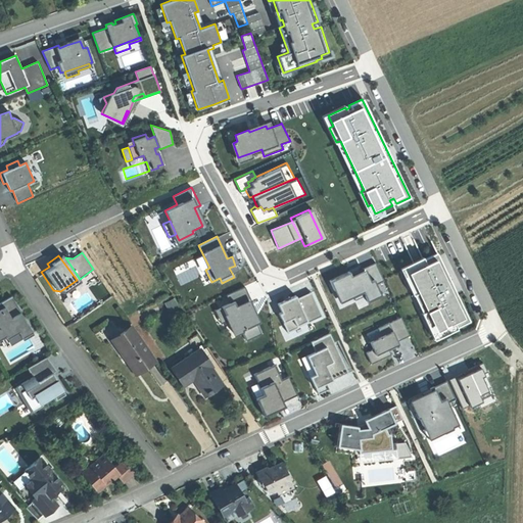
[(456,327),(454,322),(467,316),(448,278),(447,278),(438,257),(426,264),(423,259),(407,268),(412,277),(408,279),(415,293),(418,292),(427,311),(424,312),(431,327),(434,325),(439,335),(456,327)]
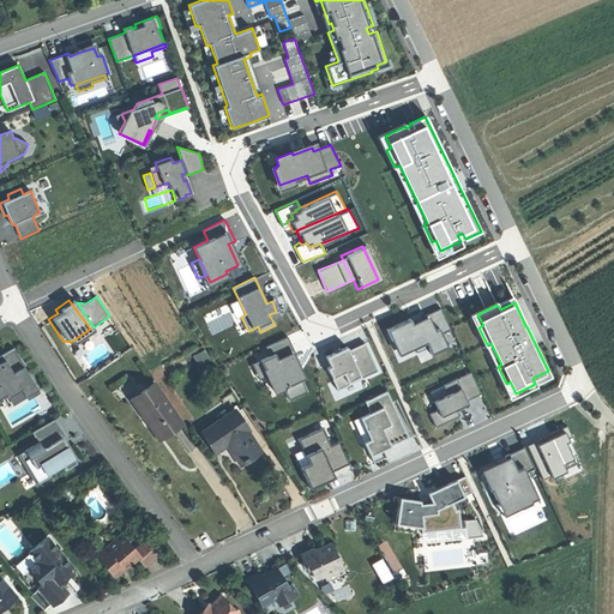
[(409,319),(387,330),(391,339),(395,338),(401,350),(425,339),(428,347),(431,354),(447,347),(441,333),(450,330),(440,308),(425,315),(427,319),(413,325),(409,319)]
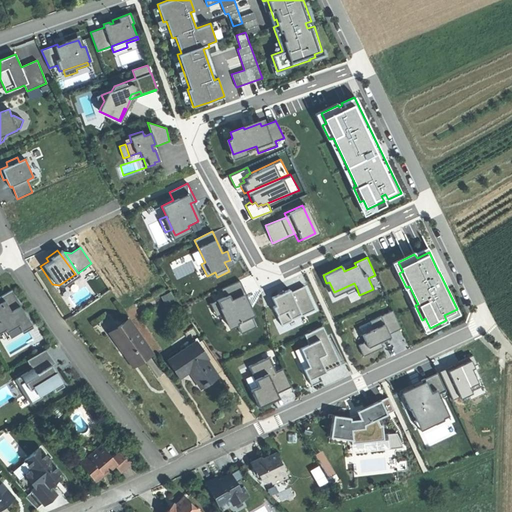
[(239,281),(221,289),(225,297),(216,300),(223,313),(229,327),(236,324),(241,334),(256,327),(248,311),(250,310),(243,296),(246,295),(239,281)]
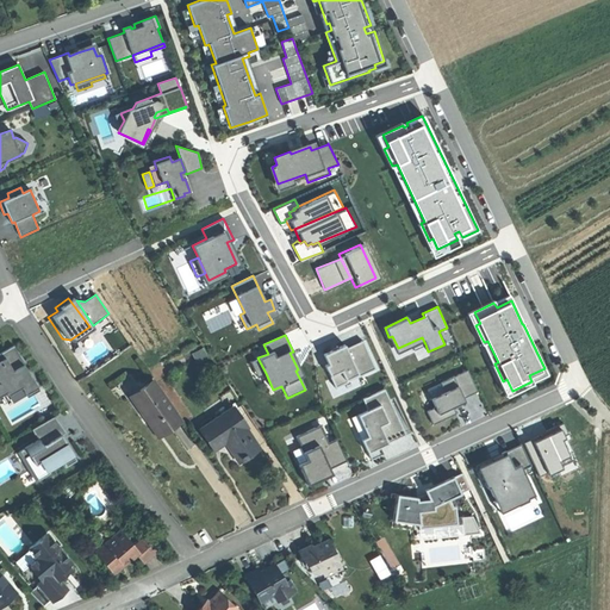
[(392,336),(388,337),(396,353),(411,346),(414,350),(425,344),(422,337),(398,348),(392,336)]
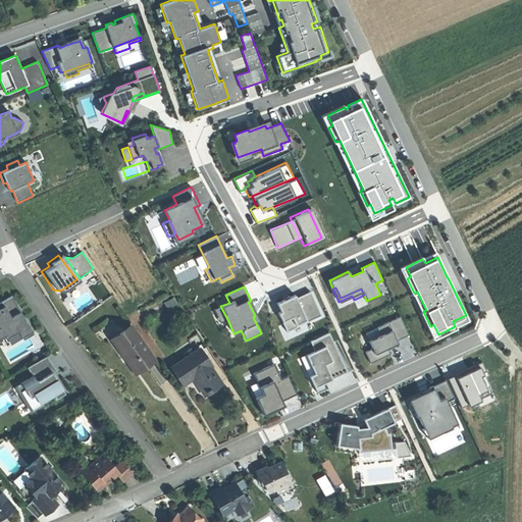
[(321,315),(310,292),(296,299),(295,296),(289,298),(290,300),(285,302),(284,300),(277,303),(281,312),(278,313),(286,331),(297,326),(296,324),(305,320),(306,322),(321,315)]
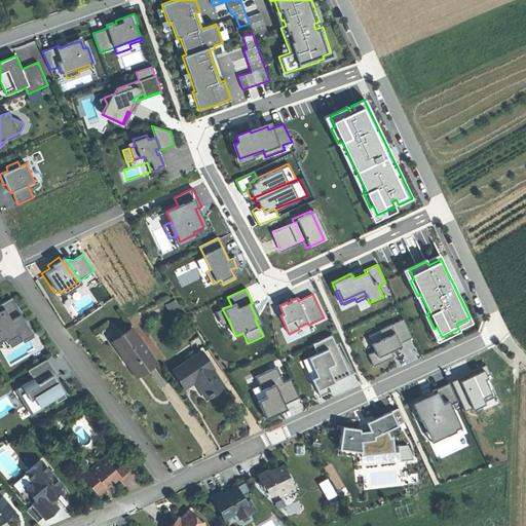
[(0,341),(5,338),(7,341),(19,334),(24,342),(33,336),(21,315),(22,314),(12,299),(0,305),(0,341)]
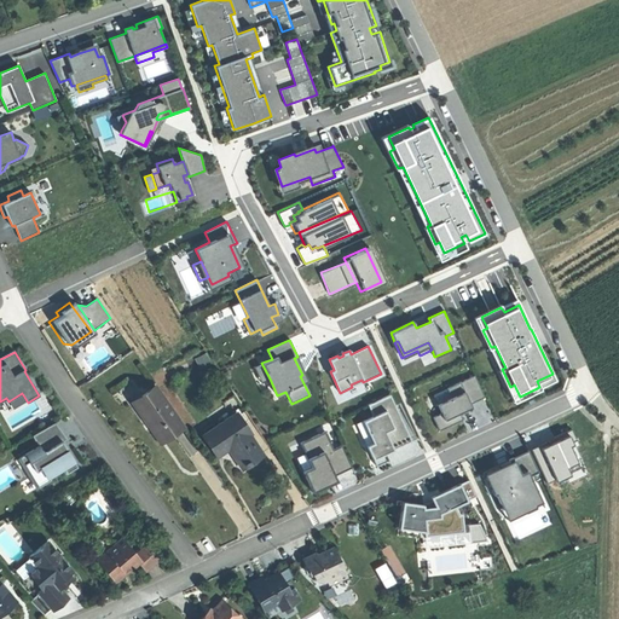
[(261,383),(270,379),(261,363),(254,368),(261,383)]
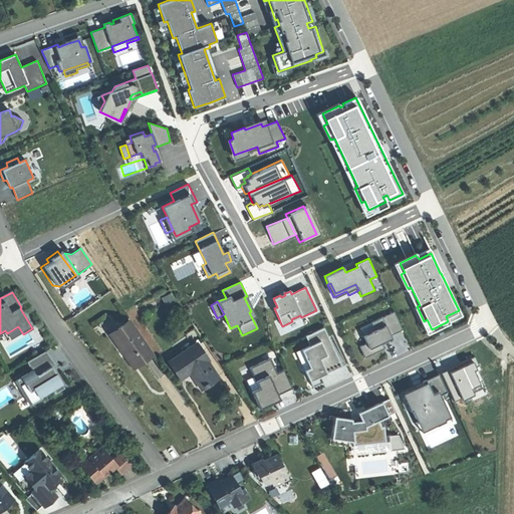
[(394,311),(370,322),(374,330),(362,335),(366,342),(359,346),(364,357),(383,348),(381,342),(387,340),(392,338),(391,335),(403,329),(394,311)]
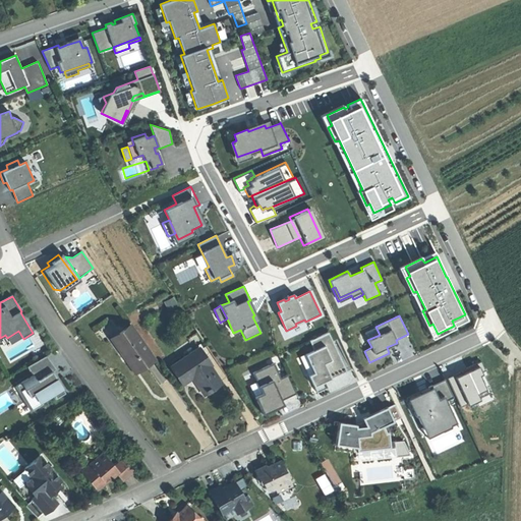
[(146,364),(154,359),(130,326),(119,334),(120,336),(113,340),(124,355),(126,353),(137,369),(146,364)]
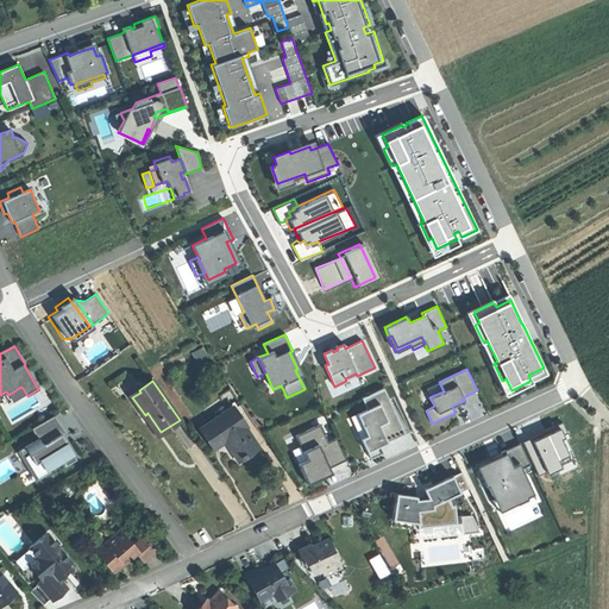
[(383,388),(362,399),(366,409),(357,414),(366,435),(360,438),(366,451),(380,446),(377,441),(384,439),(385,443),(405,434),(383,388)]
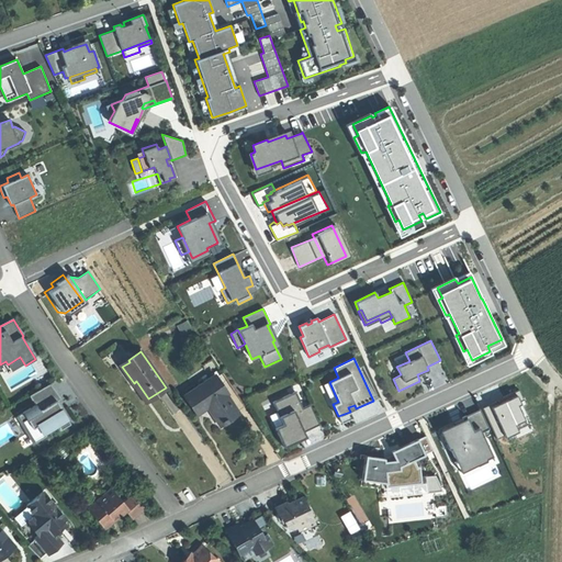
[(229,419),(238,414),(226,395),(226,394),(215,377),(186,395),(193,408),(205,402),(208,406),(221,425),(229,419)]
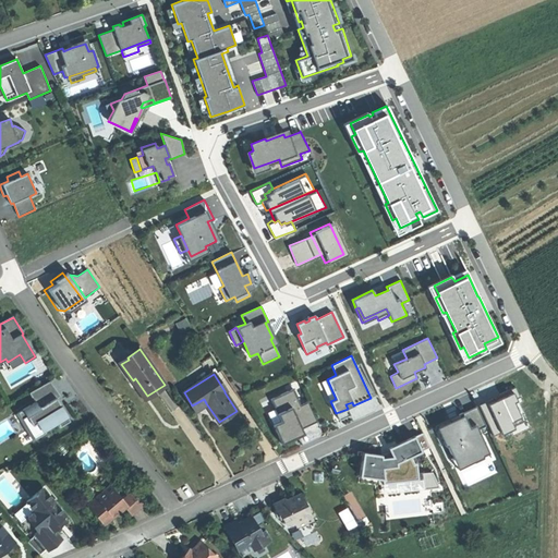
[(144,398),(147,396),(135,378),(133,380),(144,398)]
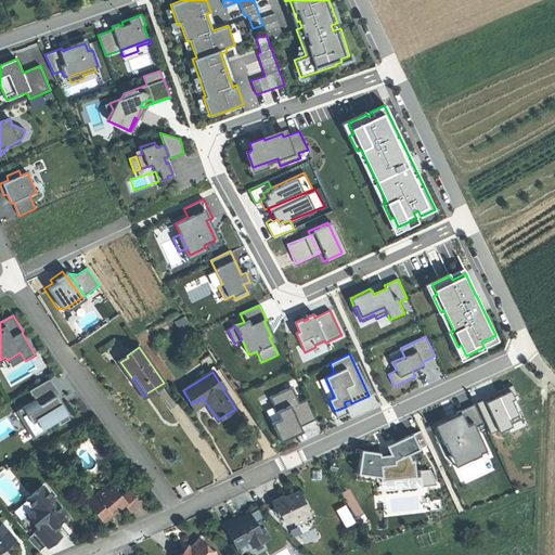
[(34,401),(16,411),(34,438),(44,431),(42,429),(56,421),(60,426),(69,420),(62,407),(55,397),(60,395),(49,379),(28,391),(34,401)]
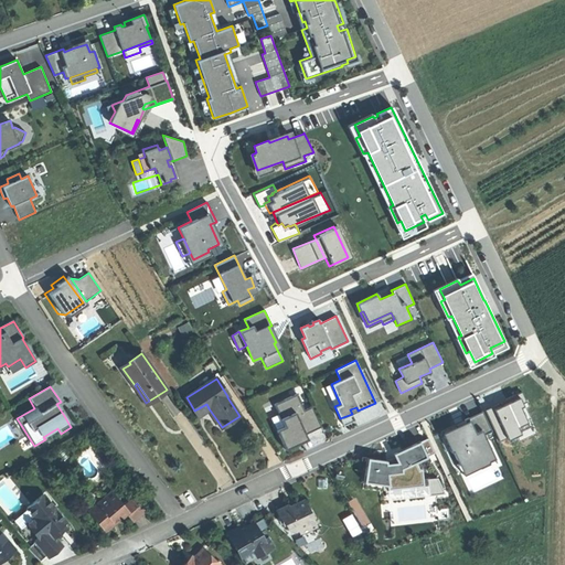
[(297,393),(274,404),(284,426),(276,429),(285,449),(294,446),(304,441),(300,436),(306,434),(321,427),(311,406),(305,409),(297,393)]
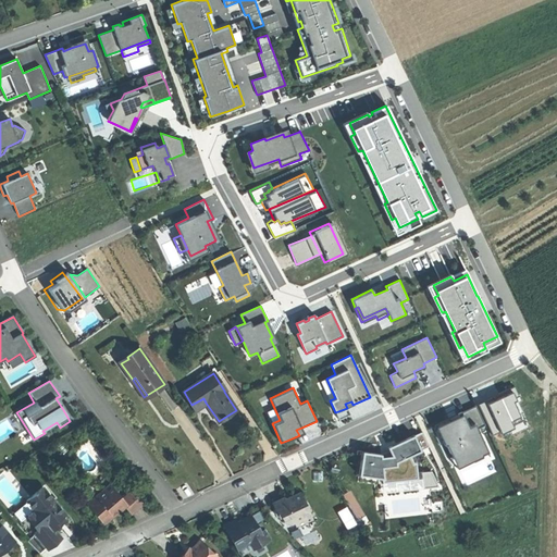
[(483,400),(494,432),(524,421),(512,390),(483,400)]
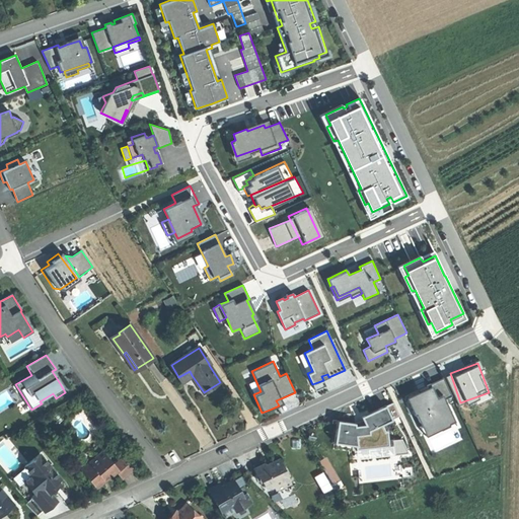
[(181,382),(192,375),(190,371),(178,377),(181,382)]
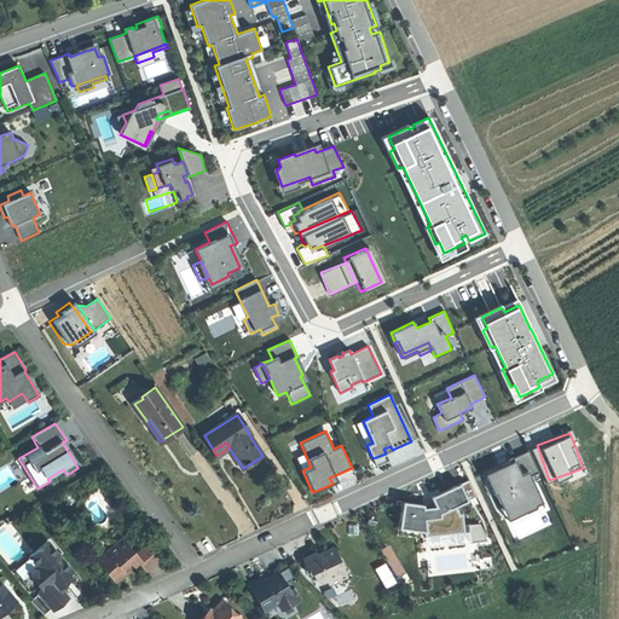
[(502,470),(485,478),(493,495),(496,495),(502,509),(524,499),(528,509),(542,503),(544,507),(530,476),(539,472),(528,451),(509,460),(512,466),(502,470)]
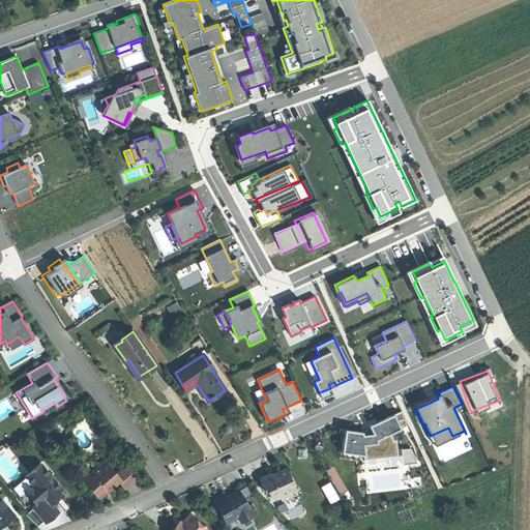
[(332,394),(330,388),(319,392),(322,399),(332,394)]
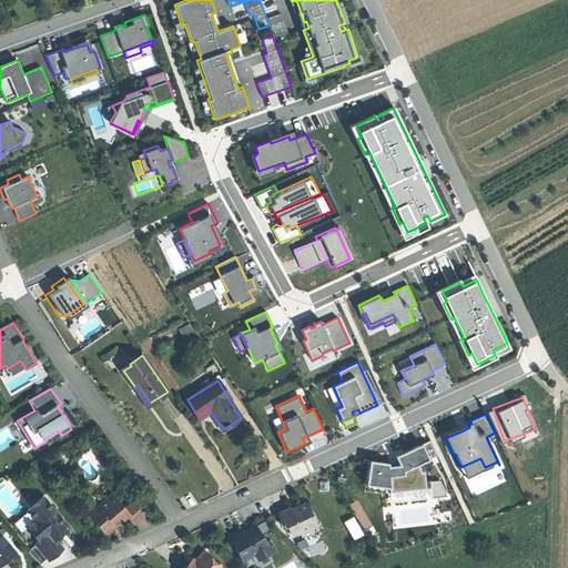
[(0,446),(17,438),(10,427),(0,432),(0,446)]
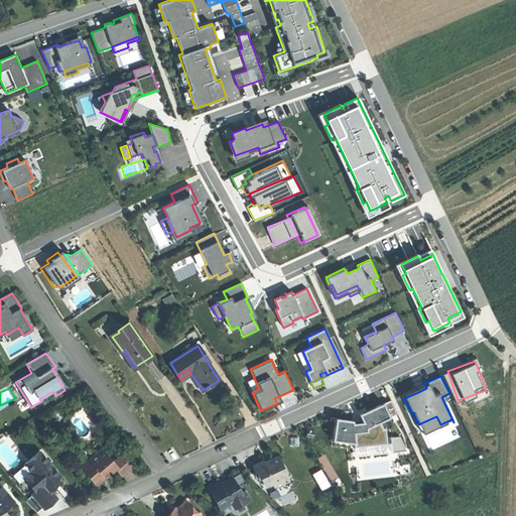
[(348,420),(331,418),(327,440),(351,442),(352,447),(387,443),(384,428),(381,427),(379,421),(386,417),(380,402),(355,414),(358,421),(349,423),(348,420)]
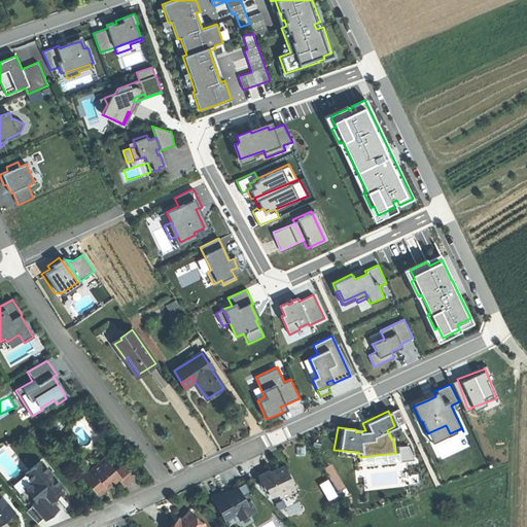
[(408,445),(398,446),(399,461),(415,459),(408,445)]
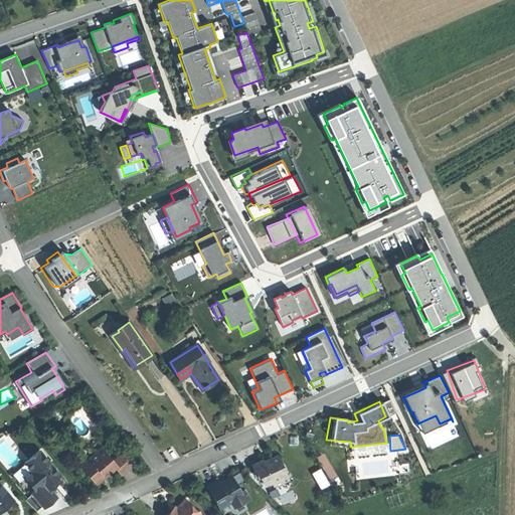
[(117,467),(113,462),(102,448),(80,466),(94,483),(95,482),(99,482),(101,480),(102,477),(106,473),(109,471),(110,472),(115,468),(117,467)]
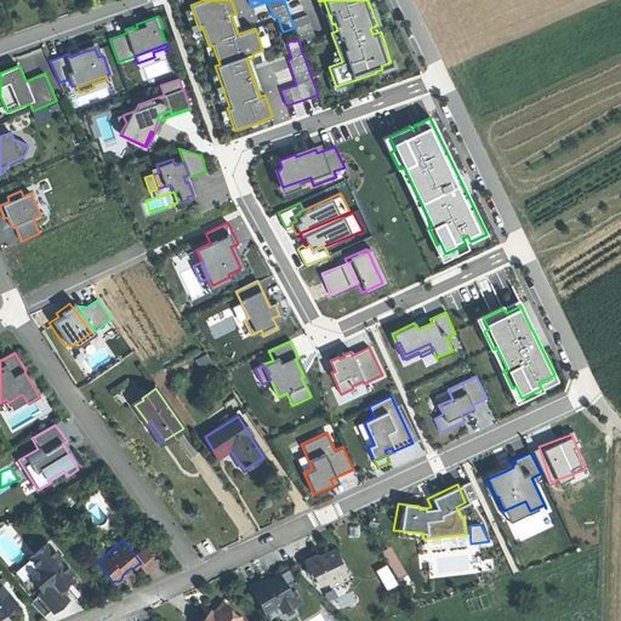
[(39,594),(51,610),(53,613),(68,599),(60,590),(64,586),(61,582),(69,576),(73,573),(47,543),(29,558),(38,568),(28,575),(41,591),(38,594),(39,594)]
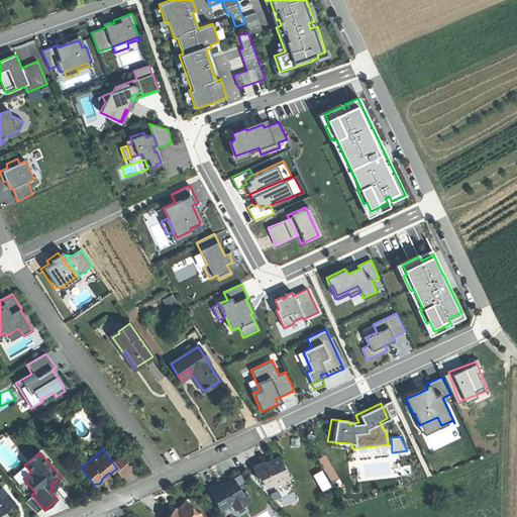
[(122,455),(113,463),(117,469),(115,470),(121,478),(133,468),(122,455)]
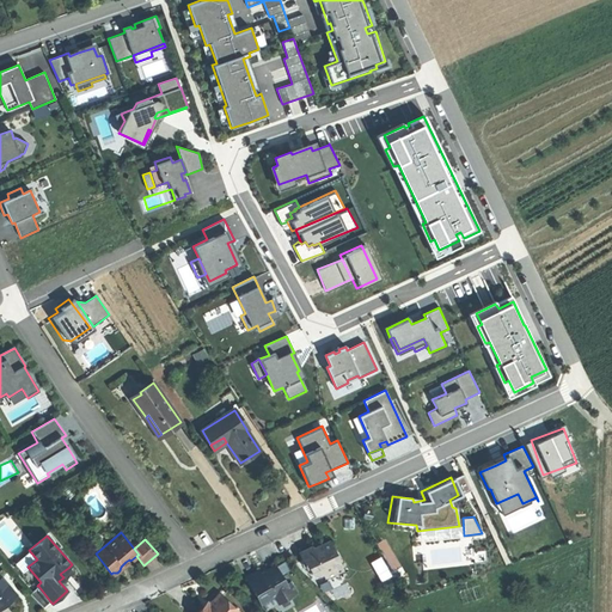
[(325,576),(342,569),(329,542),(319,546),(319,548),(317,549),(313,550),(312,548),(299,555),(301,560),(300,561),(300,562),(303,567),(305,568),(305,567),(306,569),(308,568),(311,574),(318,575),(323,573),(325,576)]
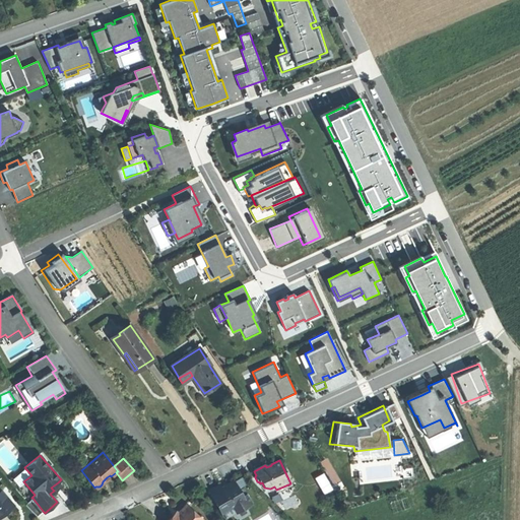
[(238,512),(252,504),(247,495),(243,497),(238,489),(247,482),(242,477),(225,486),(221,490),(219,485),(208,492),(220,513),(234,506),(238,512)]
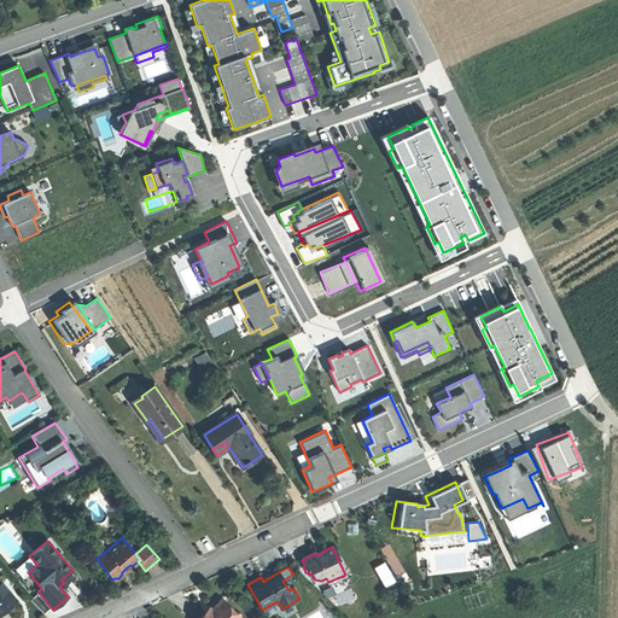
[(69,573),(60,579),(64,583),(68,581),(71,577),(69,573)]
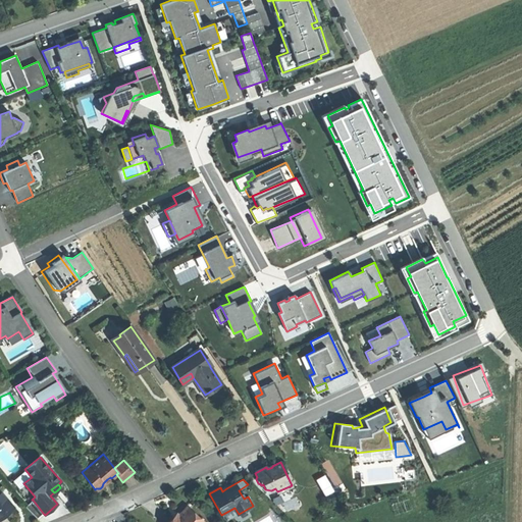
[(0,519),(5,515),(13,509),(0,492),(0,519)]
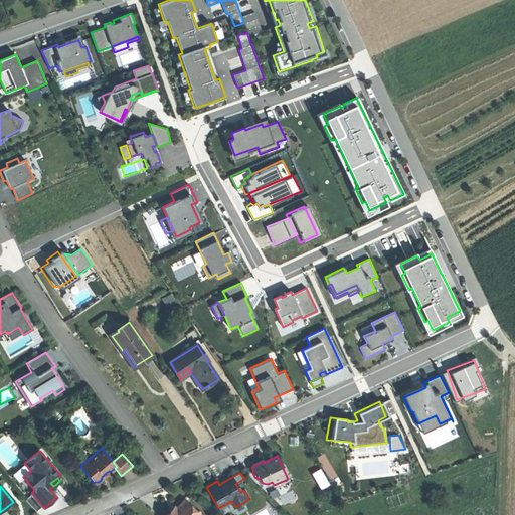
[(390,508),(406,503),(403,492),(387,497),(390,508)]
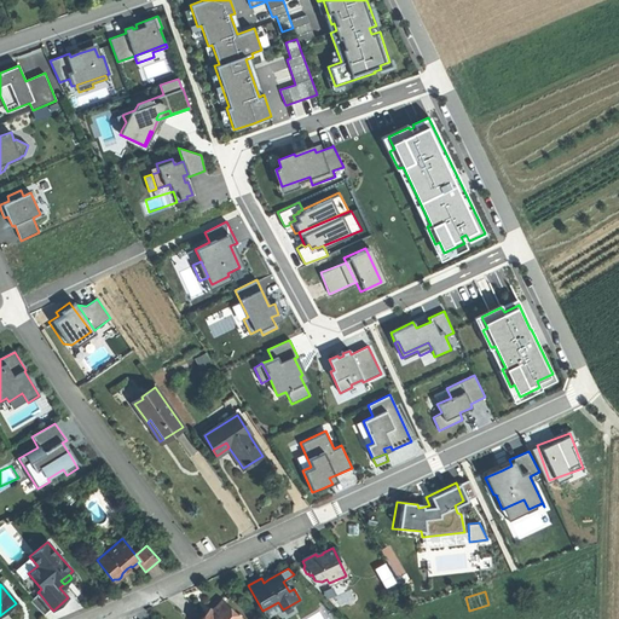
[(42,614),(51,608),(39,593),(30,600),(42,614)]
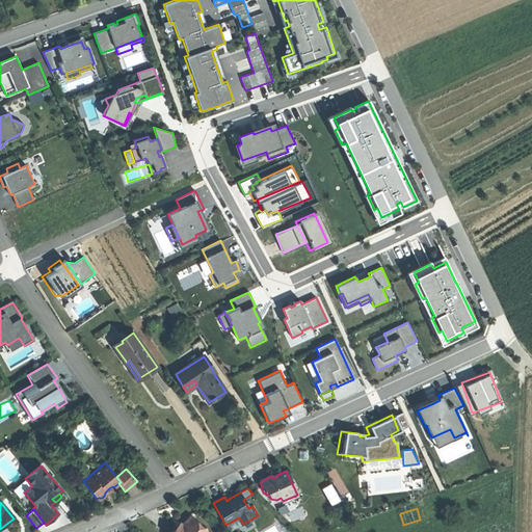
[(207,531),(191,516),(183,526),(178,530),(177,529),(173,531),(207,531)]
